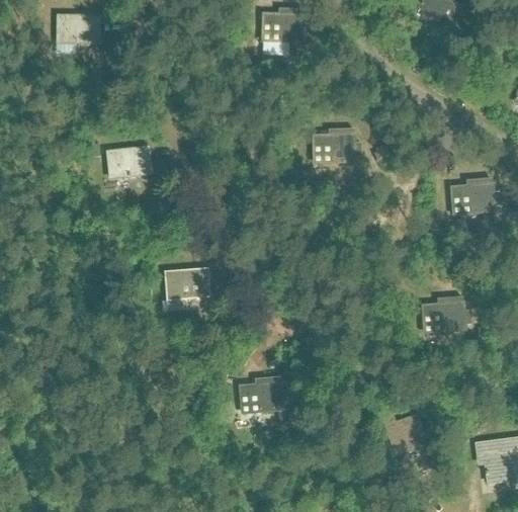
[(421,0),(418,4),(437,19),(448,4),(455,10),(464,0),(421,0)]
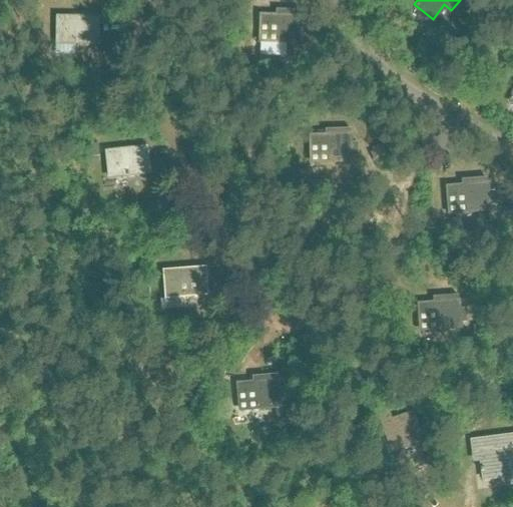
[(259,39),(303,41),(304,12),(260,11),(259,39)]
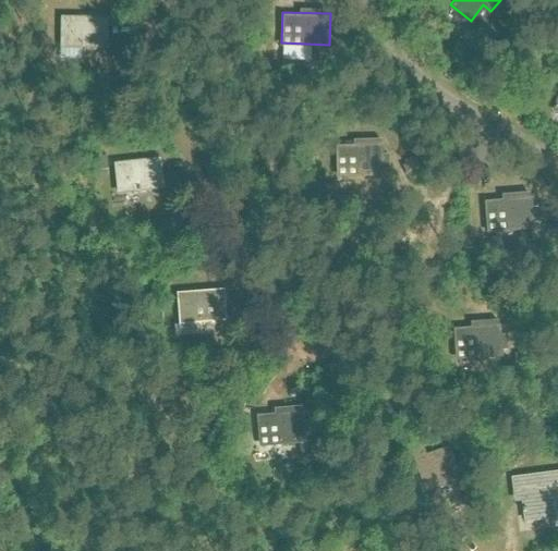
[(60,45),(108,46),(109,15),(60,14),(60,45)]
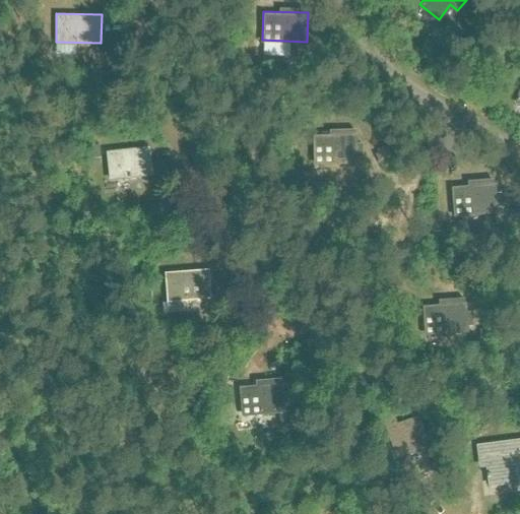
[(312,134),(313,164),(356,162),(356,155),(363,155),(362,141),(358,141),(356,132),(354,132),(354,128),(329,128),(329,134),(312,134)]
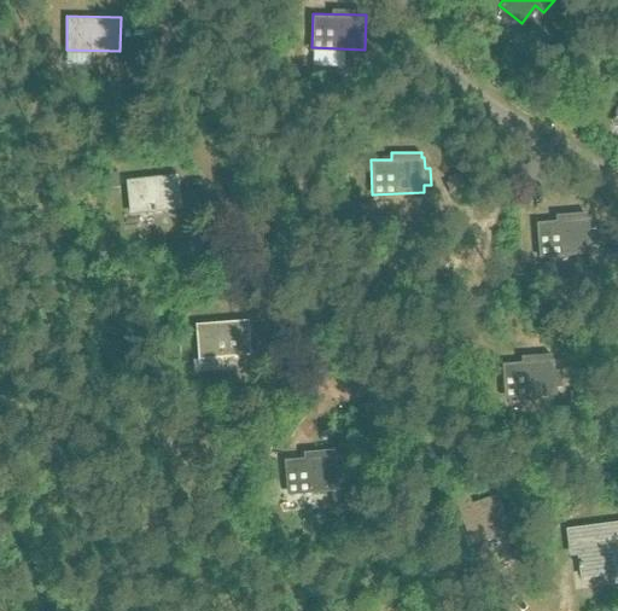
[(118,168),(106,169),(108,185),(109,184),(109,191),(120,190),(120,184),(118,168)]
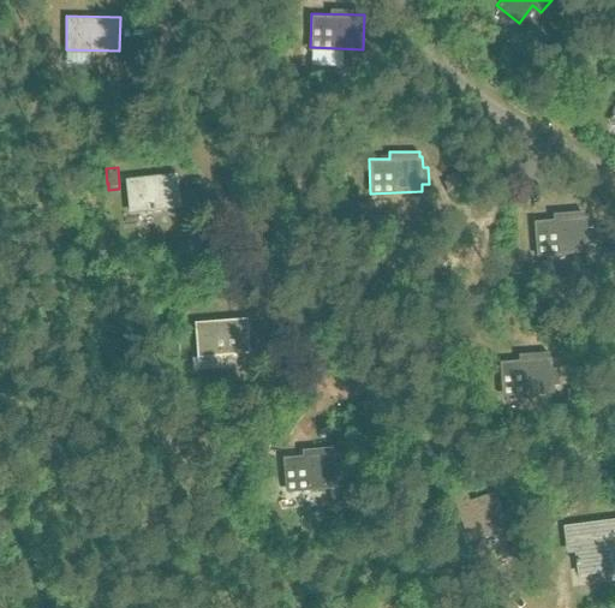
[(125,177),(129,210),(181,204),(178,171),(125,177)]
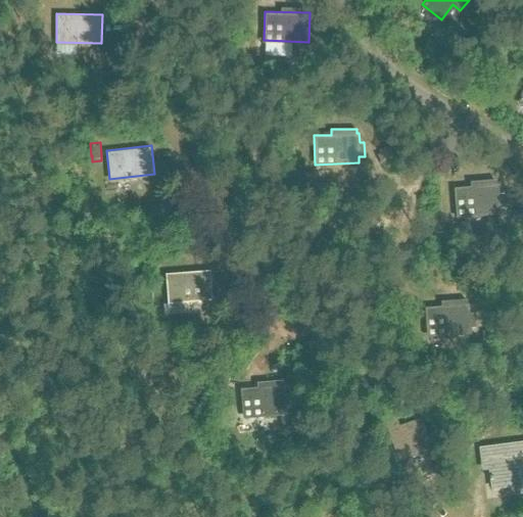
[(377,151),(382,162),(395,156),(389,145),(377,151)]
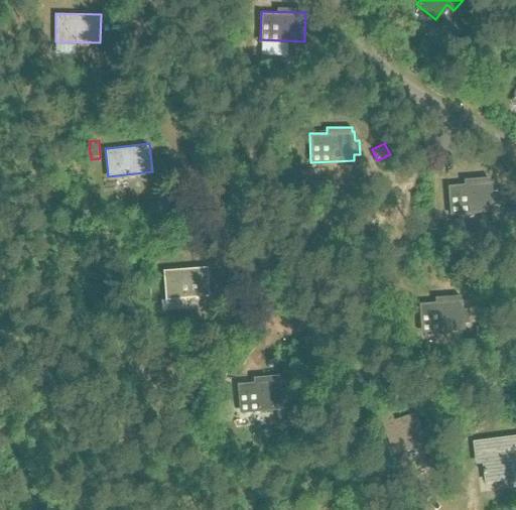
[(493,209),(493,204),(498,203),(497,189),(492,189),(491,180),(490,180),(489,175),(464,177),(464,182),(448,183),(450,212),(493,209)]
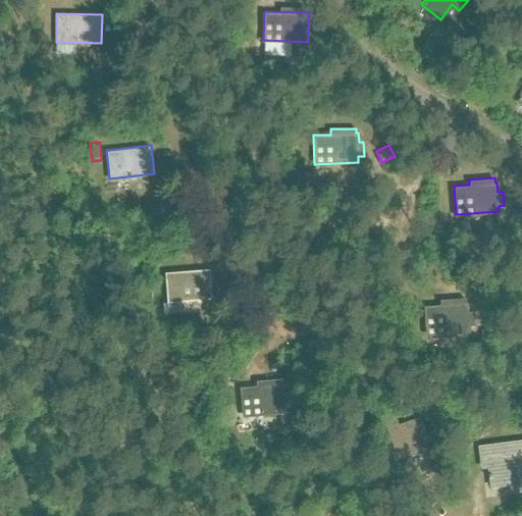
[(156,265),(163,254),(155,249),(148,260),(156,265)]
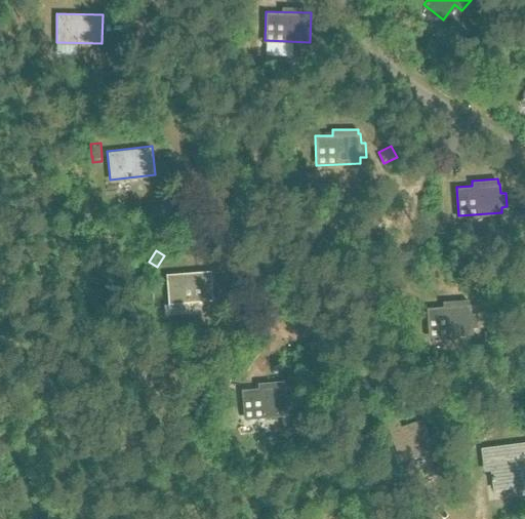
[(166,273),(168,303),(213,300),(211,270),(166,273)]
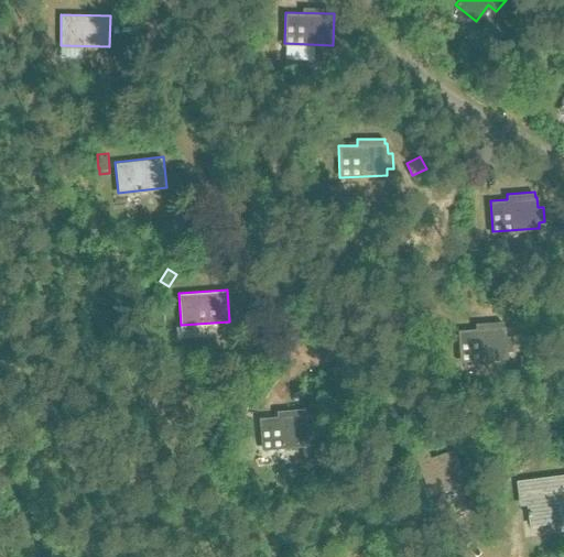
[(457,330),(461,362),(508,358),(507,351),(512,350),(511,336),(506,336),(506,326),(503,326),(502,320),(475,323),(476,329),(457,330)]
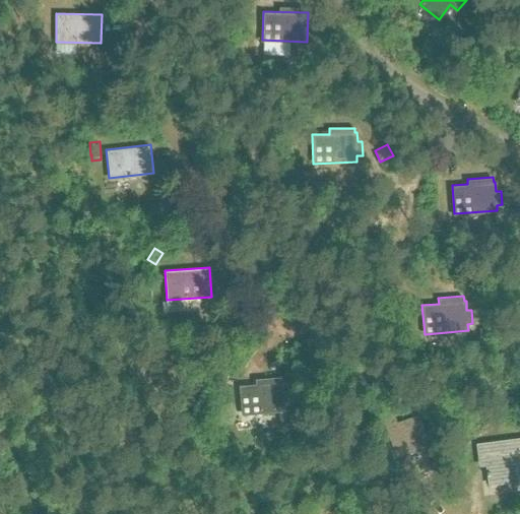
[(213,381),(223,385),(229,371),(218,368),(213,381)]
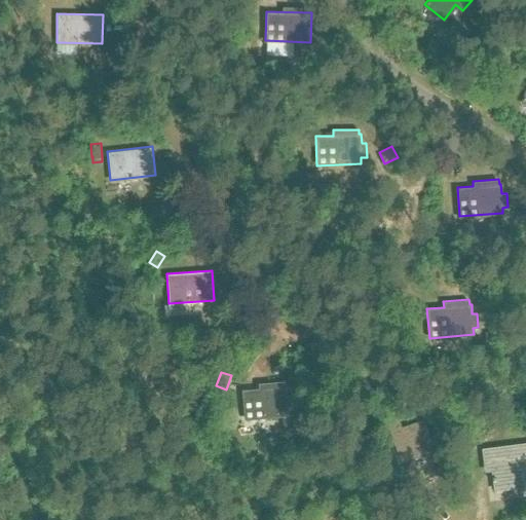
[(241,390),(243,419),(289,415),(287,385),(241,390)]
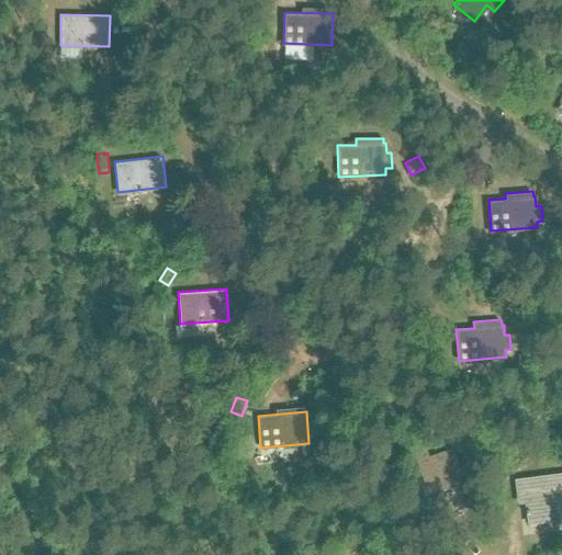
[(427,493),(438,488),(464,480),(453,446),(428,454),(426,446),(413,451),(427,493)]
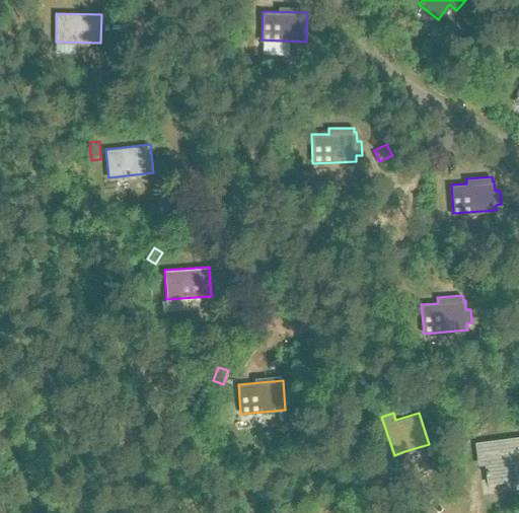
[(478,463),(486,462),(488,479),(494,478),(518,474),(518,436),(475,441),(478,463)]
